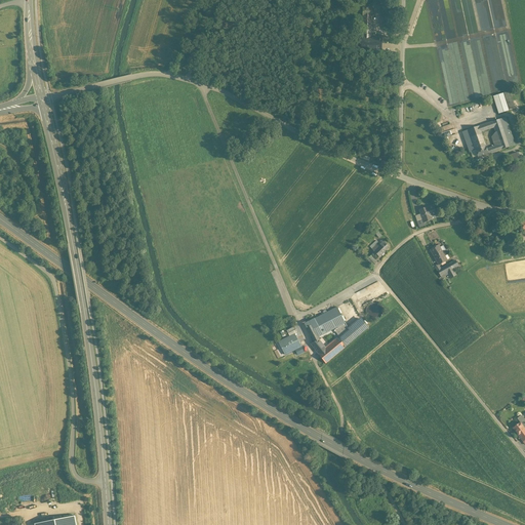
[(371,23),(363,23),(363,37),(361,37),(361,49),(381,49),(381,38),(370,38),(371,23)]
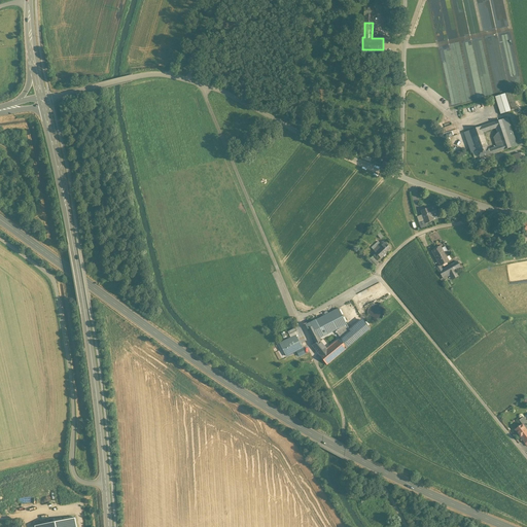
[(506,94),(512,111),(517,109),(512,93),(506,94)]
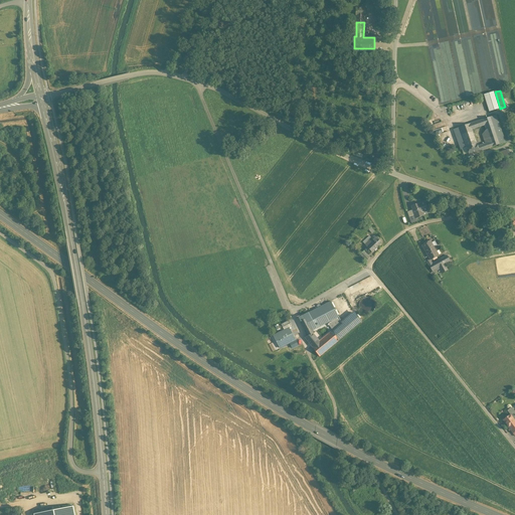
[(484,95),(489,112),(499,109),(494,92),(484,95)]
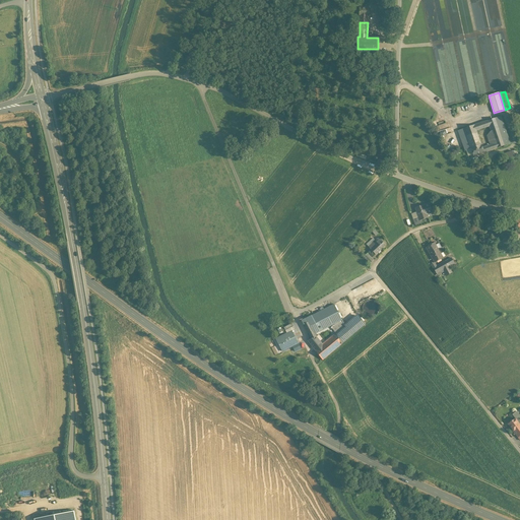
[(504,141),(509,139),(501,116),(496,118),(504,141)]
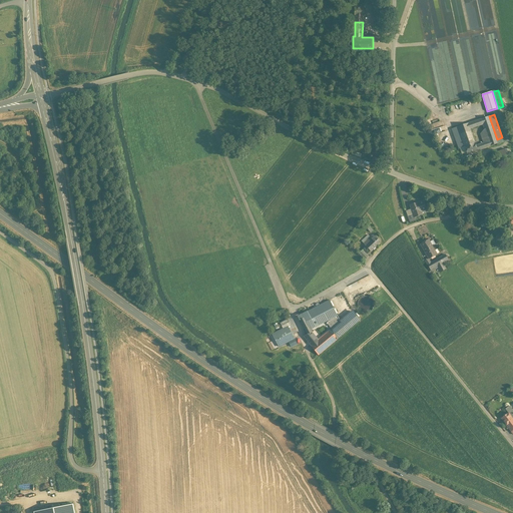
[(497,139),(489,116),(481,119),(482,125),(485,133),(488,141),(497,139)]
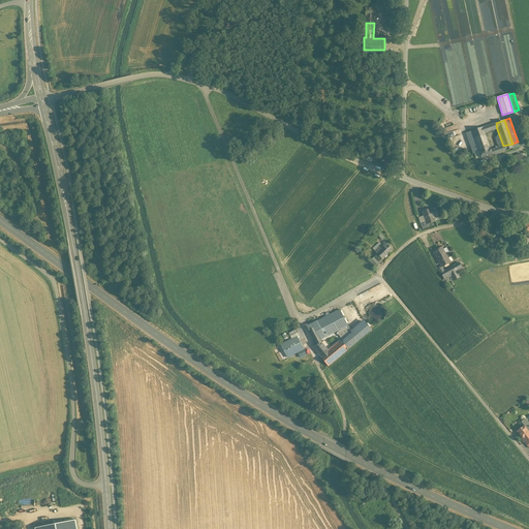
[(455,154),(466,151),(458,130),(450,121),(436,126),(446,139),(449,139),(455,154)]
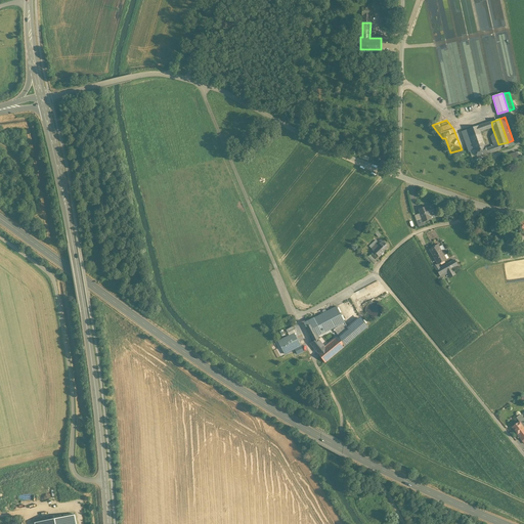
[(492,128),(491,122),(478,126),(480,132),(492,128)]
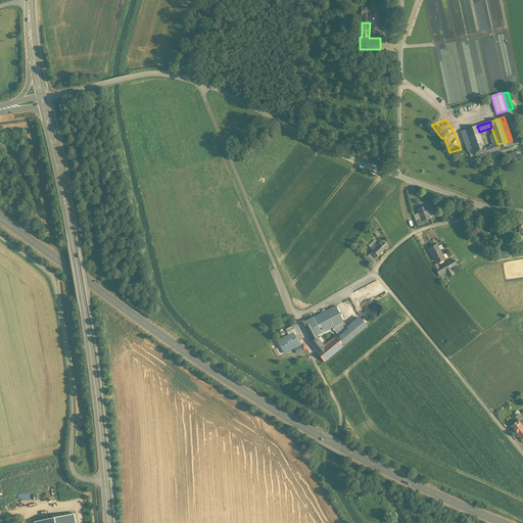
[(483,143),(479,132),(477,126),(462,132),(469,151),(474,150),(473,149),(484,145),(485,145),(484,143),(483,143)]
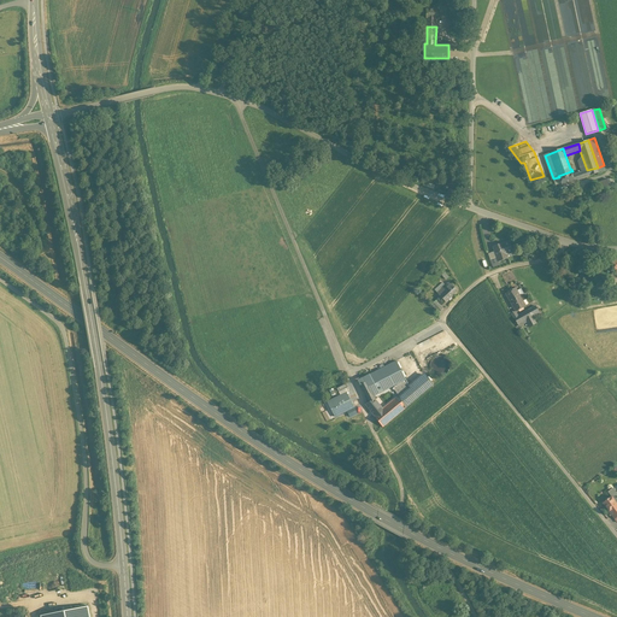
[(580,172),(582,178),(594,174),(605,171),(604,165),(598,168),(587,170),(582,172),(580,172)]
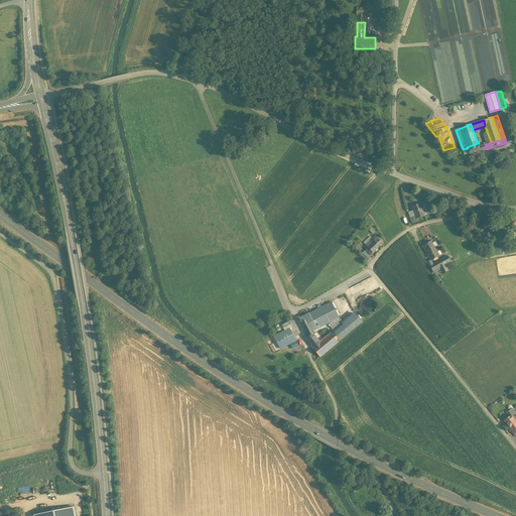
[(478,143),(467,147),(468,148),(469,153),(470,155),(484,151),(482,145),(479,147),(478,143)]
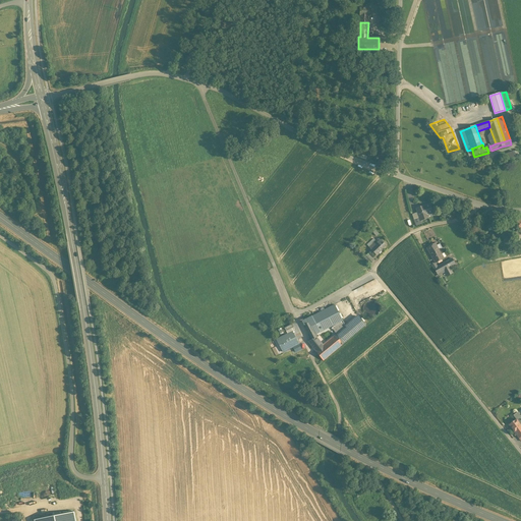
[(513,152),(503,156),(505,162),(516,159),(513,152)]
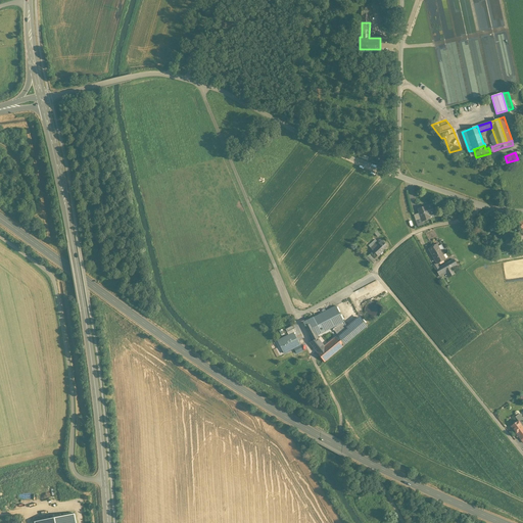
[(431,205),(418,209),(423,222),(430,219),(429,216),(434,214),(431,205)]
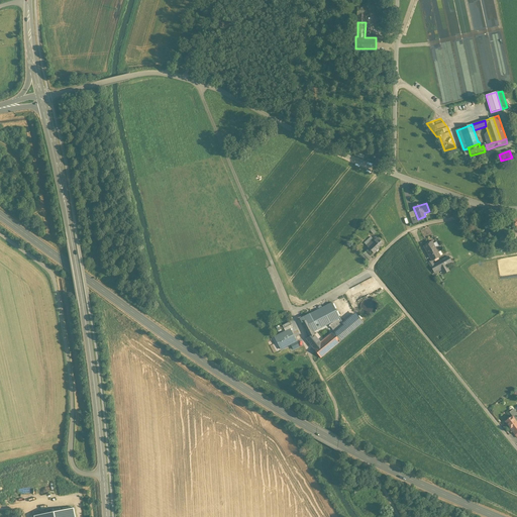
[(384,244),(377,237),(376,238),(374,236),(366,243),(375,253),(384,244)]
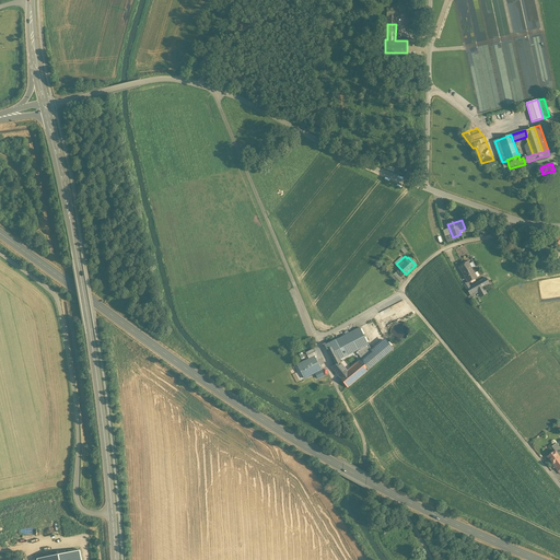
[(468,261),(458,267),(468,283),(477,278),(468,261)]
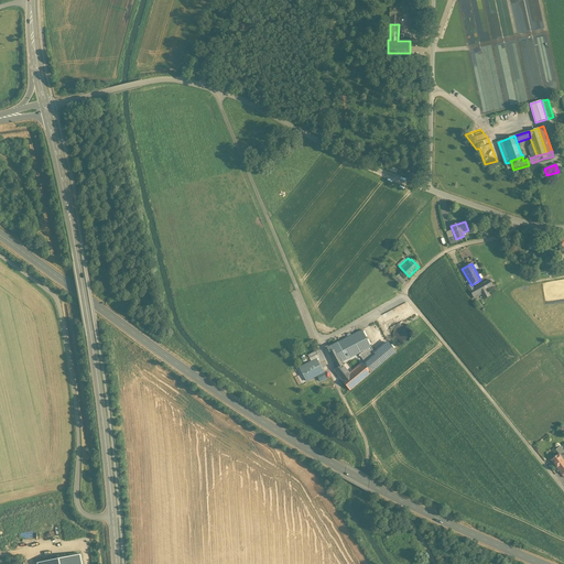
[(402,274),(397,279),(404,288),(409,283),(402,274)]
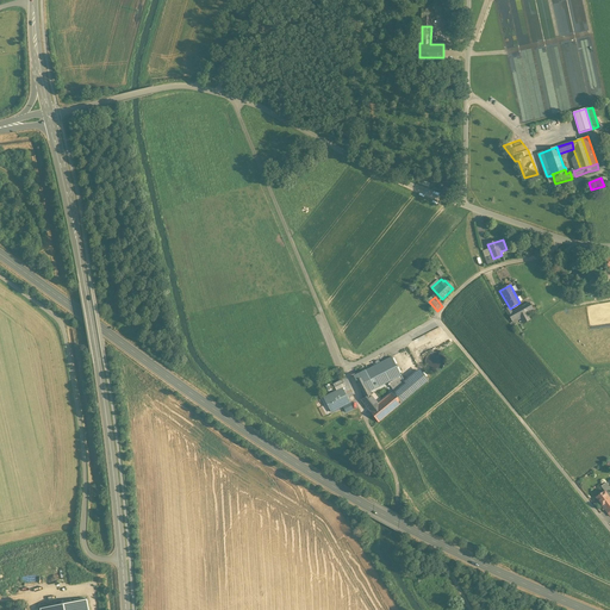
[(539,316),(531,303),(515,311),(514,310),(510,311),(516,323),(523,319),(524,324),(539,316)]
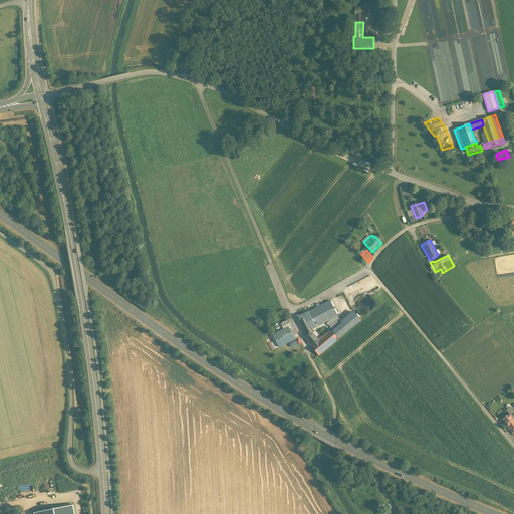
[(369,276),(348,287),(355,300),(379,288),(369,276)]
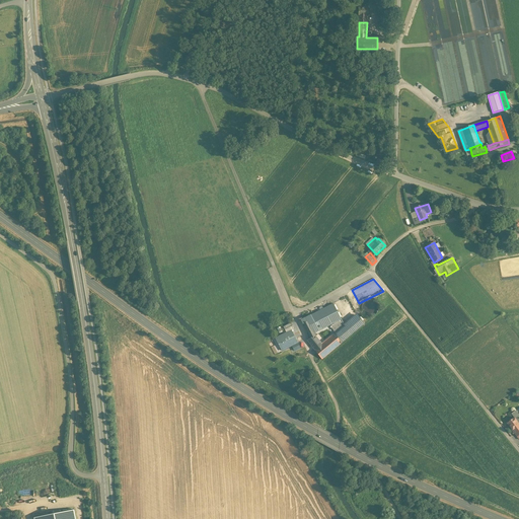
[(356,312),(348,296),(341,300),(349,316),(356,312)]
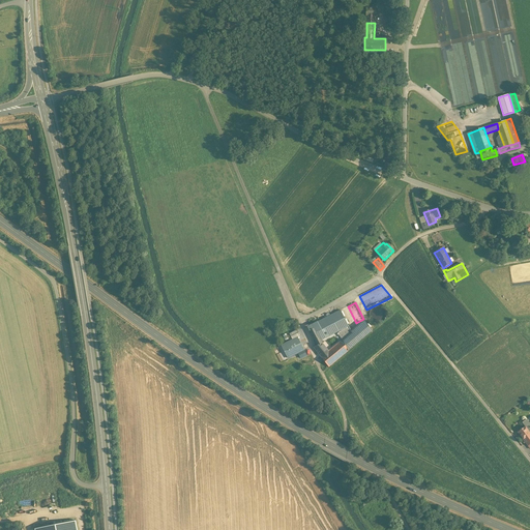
[(378,306),(376,307),(374,307),(373,308),(372,311),(371,312),(370,314),(370,316),(370,317),(371,319),(372,321),(373,322),(375,323),(377,323),(378,323),(380,323),(382,322),(383,321),(385,320),(386,318),(386,317),(386,315),(386,313),(385,311),(384,310),(383,308),(381,307),(380,306),(378,306)]
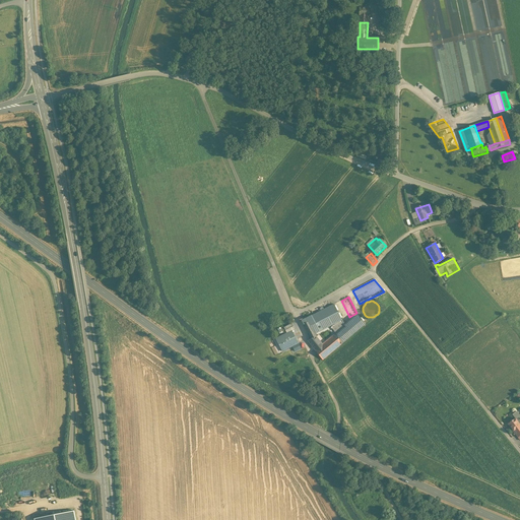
[(309,322),(315,334),(321,331),(317,324),(318,323),(338,313),(334,304),(325,309),(320,311),(306,318),(308,323),(309,322)]
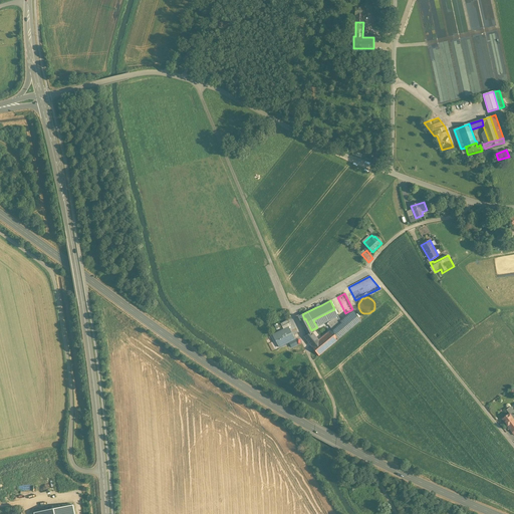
[(313,320),(317,327),(331,320),(331,321),(314,334),(312,333),(307,335),(304,337),(319,355),(348,331),(341,323),(340,320),(334,309),(314,319),(313,320)]
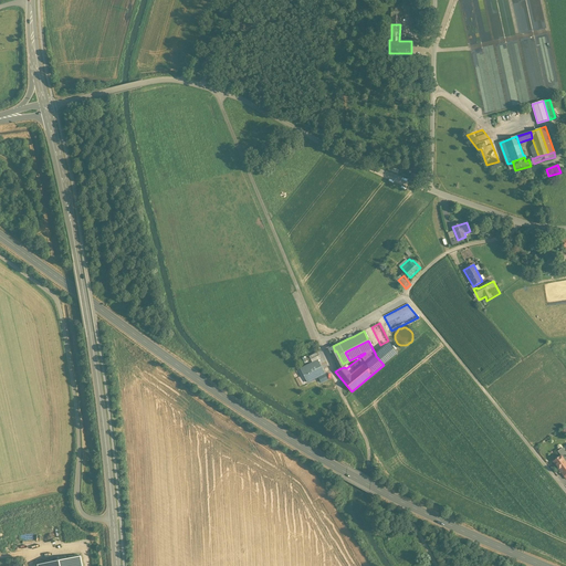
[(376,356),(384,365),(398,354),(388,343),(375,353),(376,356)]
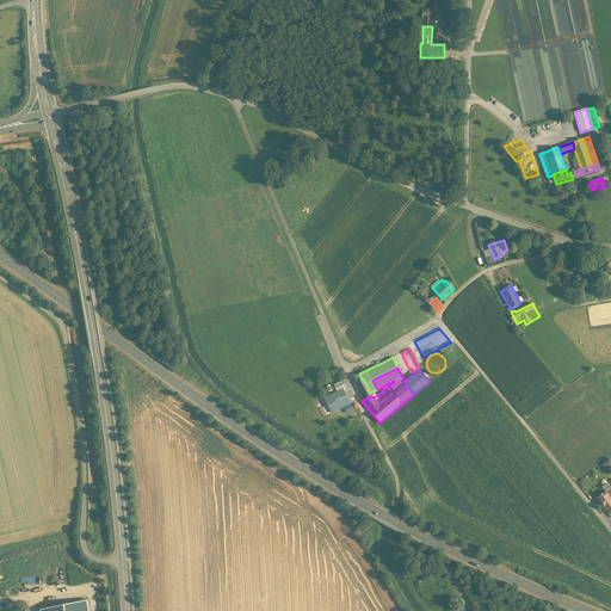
[(362,380),(357,382),(365,399),(371,396),(370,393),(363,378),(362,380)]
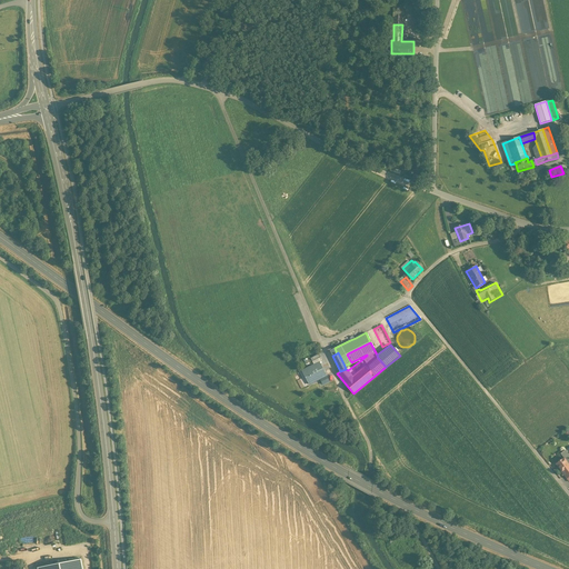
[(315,365),(302,370),(309,385),(327,376),(322,361),(319,355),(311,358),(315,365)]
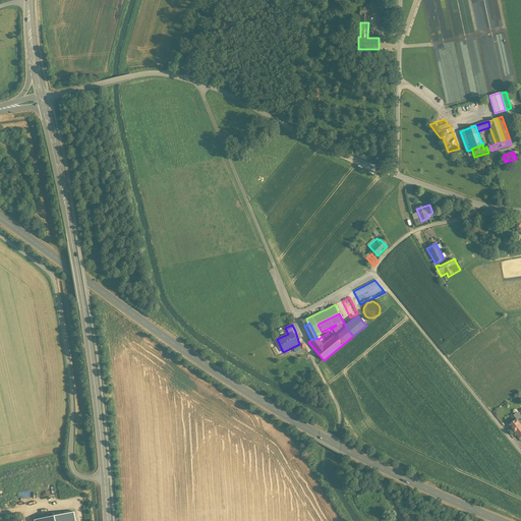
[(516,420),(509,425),(520,443),(520,411),(514,416),(516,420)]
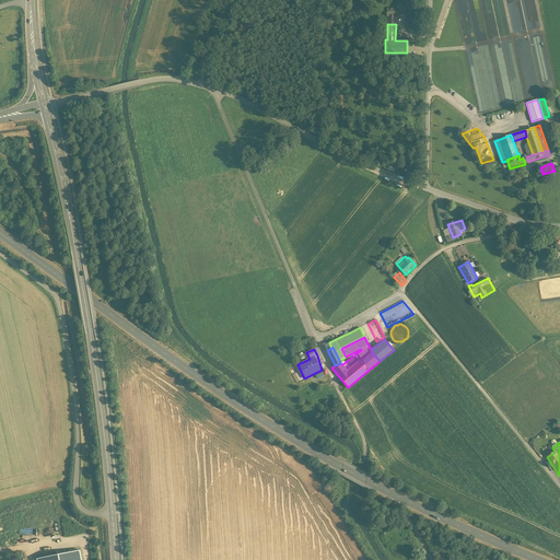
[(81,559),(80,550),(37,559),(36,559),(81,559)]
